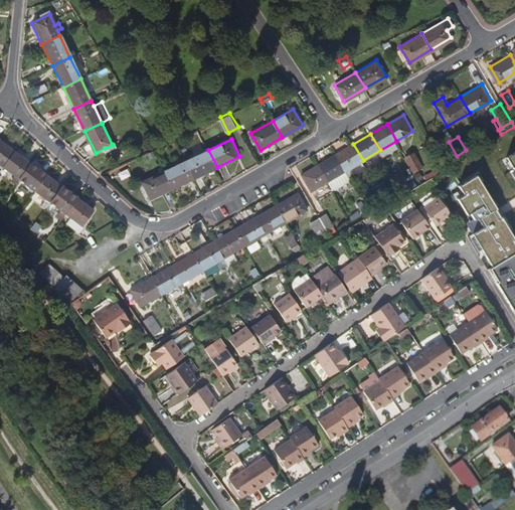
[(0,140),(0,163),(3,166),(14,151),(0,140)]
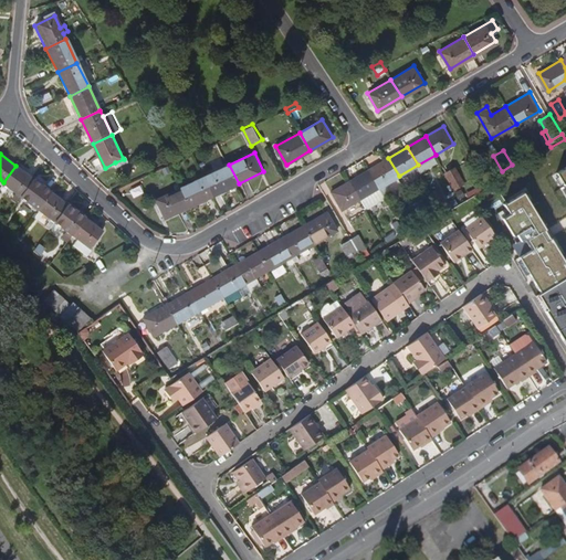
[(123,158),(124,159),(115,162),(117,168),(129,161),(127,156),(123,158)]
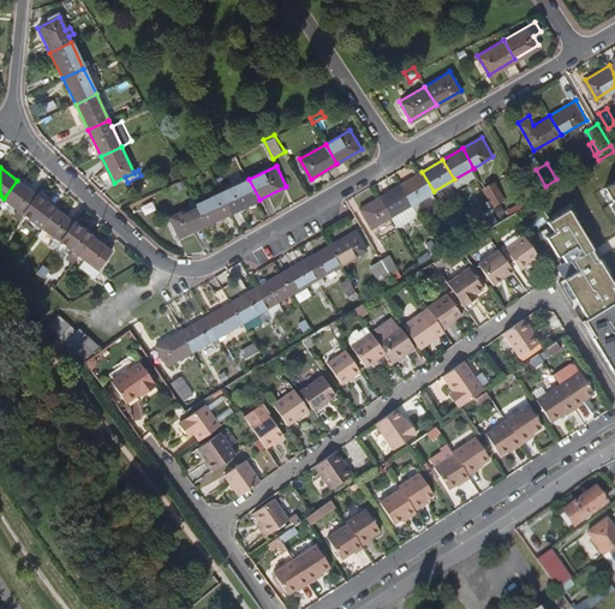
[(401,184),(413,203),(417,201),(434,191),(422,172),(401,184)]
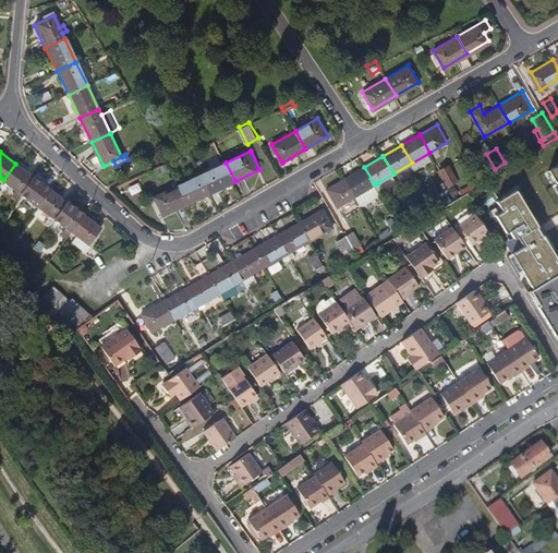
[(557,159),(545,168),(557,189),(557,159)]
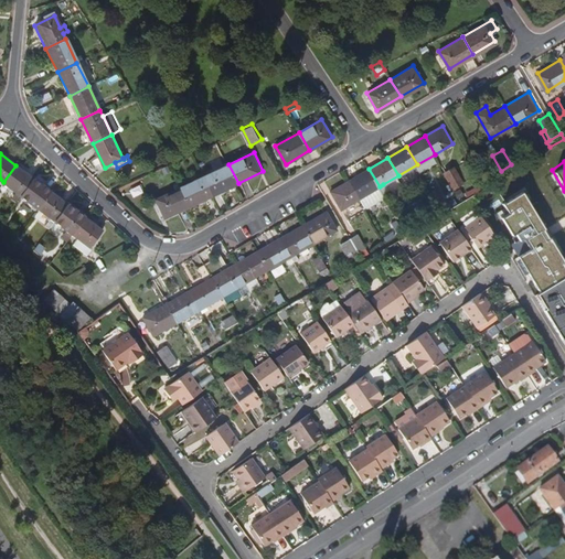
[(228,164),(205,175),(214,194),(238,183),(228,164)]
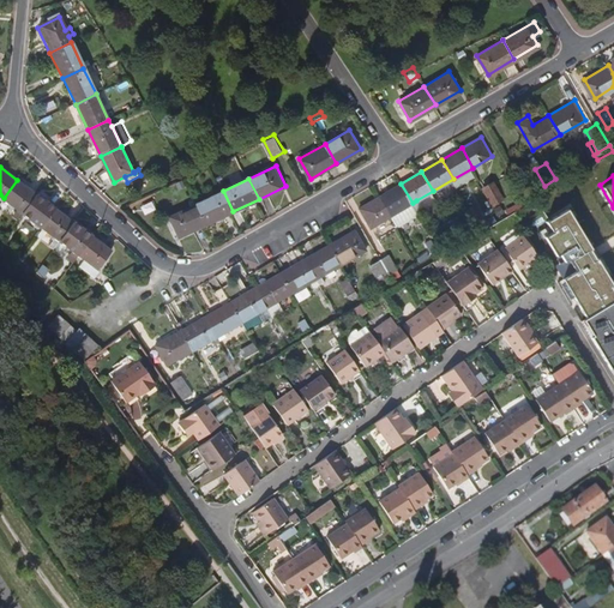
[(565,179),(555,187),(564,198),(575,190),(565,179)]
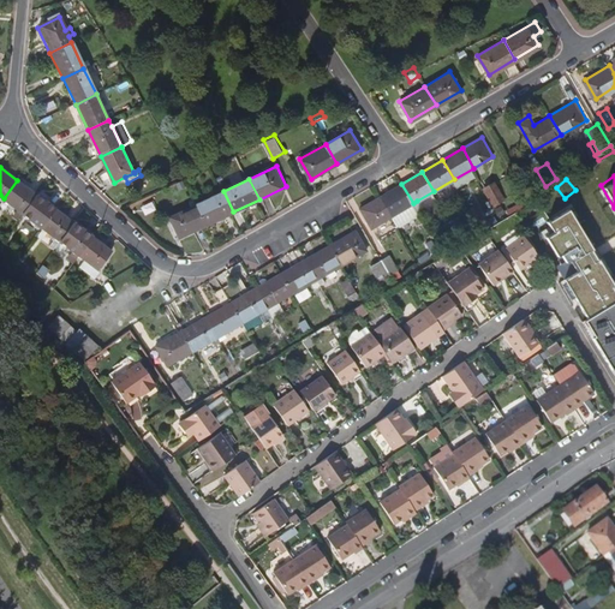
[(17,180),(4,198),(16,208),(23,213),(36,195),(17,180)]
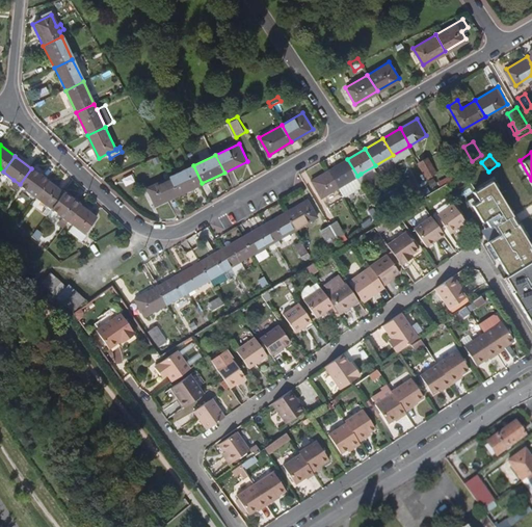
[(437,172),(429,157),(421,162),(429,177),(437,172)]
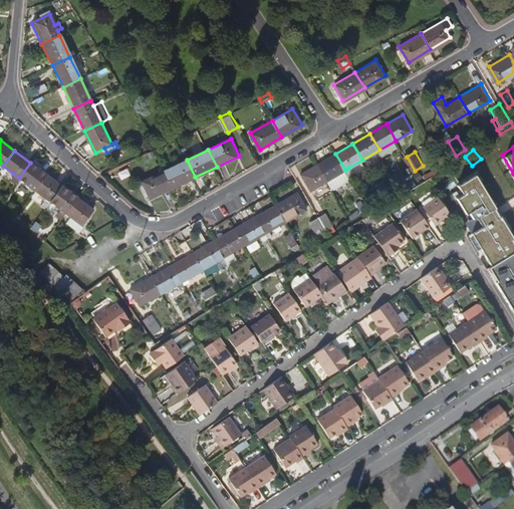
[(319,164),(328,180),(345,170),(335,154),(319,164)]
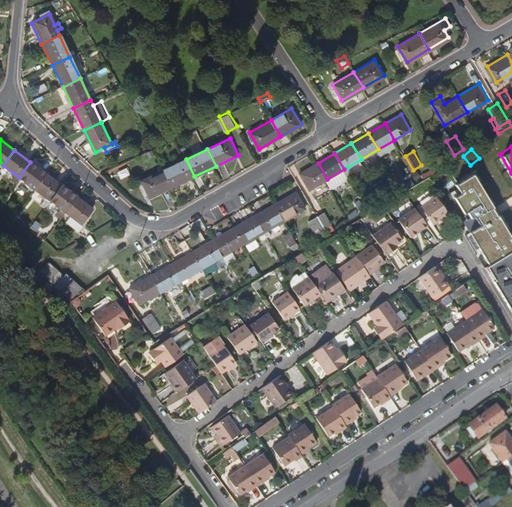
[(164,170),(172,187),(194,176),(186,159),(164,170)]
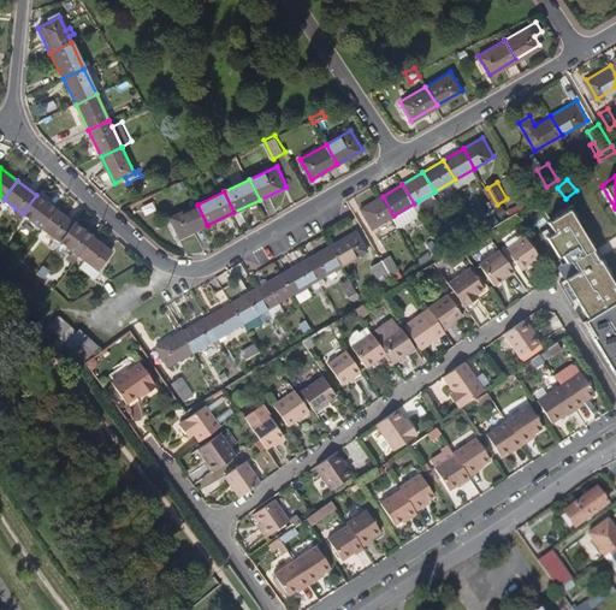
[(36,195),(23,213),(42,226),(54,208),(36,195)]
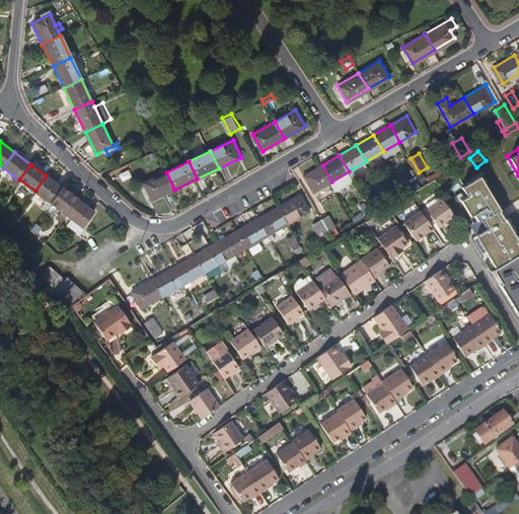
[(315,192),(331,181),(322,165),(306,175),(315,192)]
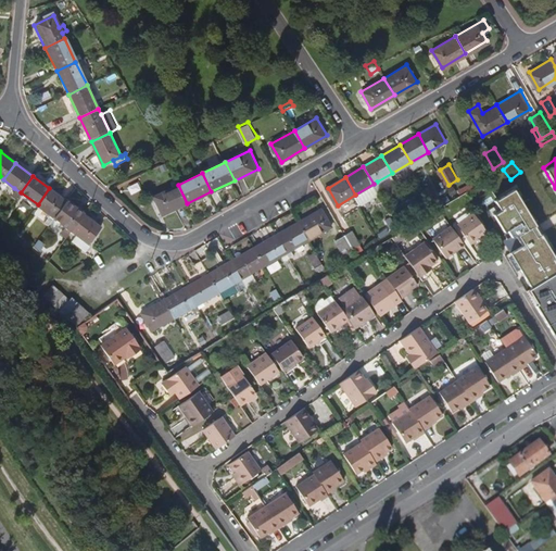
[(377,182),(374,184),(379,193),(383,191),(377,182)]
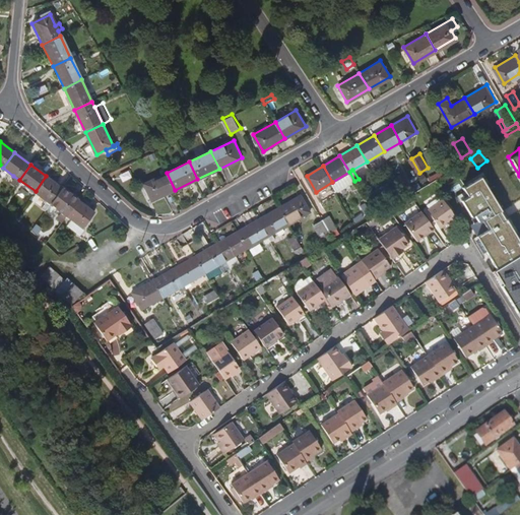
[(419,175),(424,182),(442,171),(440,170),(428,177),(424,172),(419,175)]
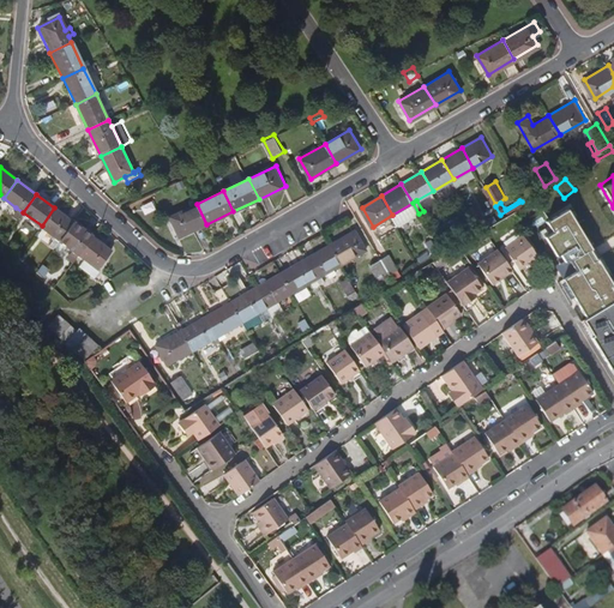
[(419,214),(413,203),(392,215),(399,227),(419,215),(419,214)]
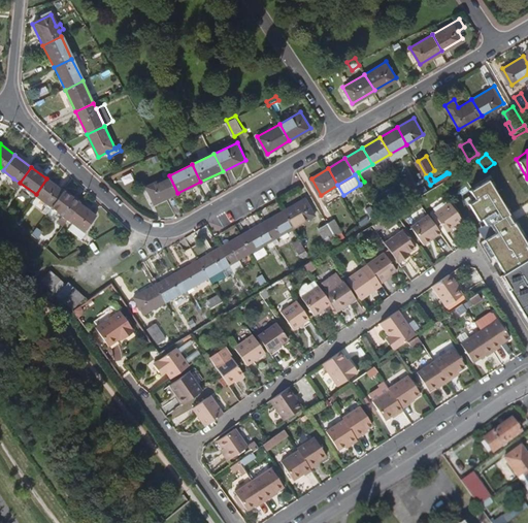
[(156,203),(177,193),(169,175),(146,186),(156,203)]
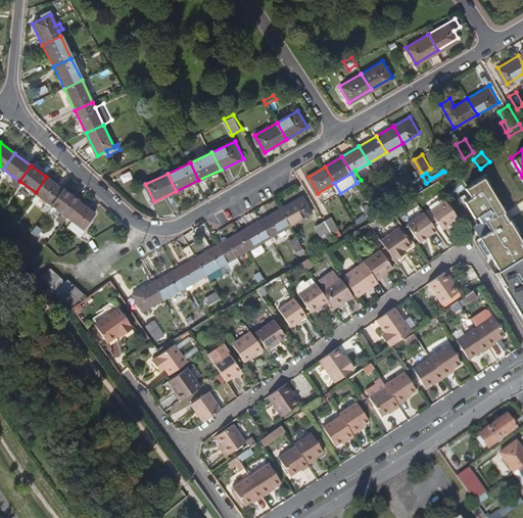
[(399,177),(407,189),(412,185),(413,185),(406,174),(399,177)]
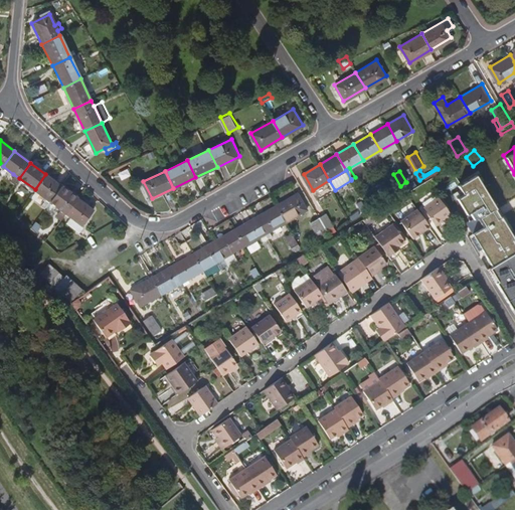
[(470,231),(489,264),(511,249),(514,247),(514,244),(510,237),(513,236),(498,212),(497,213),(493,207),(494,206),(473,172),(456,183),(461,192),(455,196),(464,212),(467,210),(471,216),(474,215),(480,224),(472,230),(470,231)]
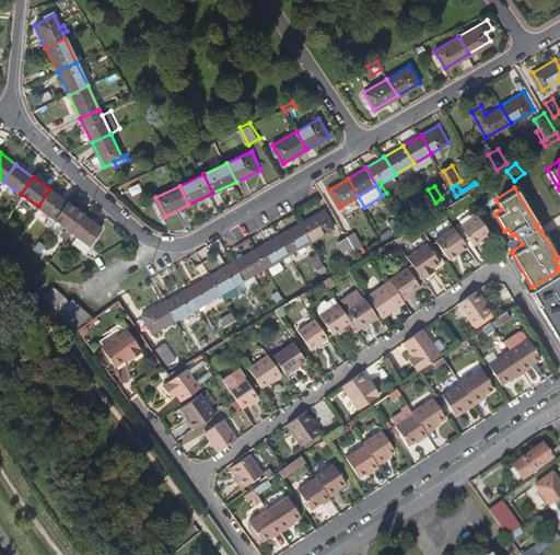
[(16,200),(21,194),(14,189),(11,196),(16,200)]
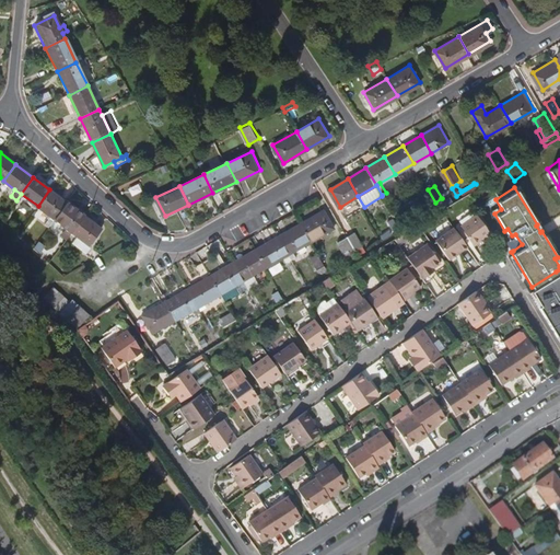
[(49,189),(38,206),(50,215),(45,222),(49,227),(55,219),(67,203),(49,189)]
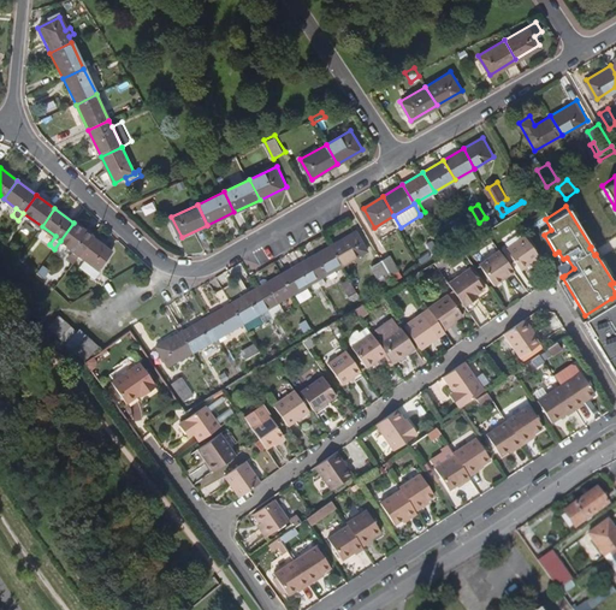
[(479,223),(481,227),(498,218),(495,214),(486,219),(485,218),(479,223)]
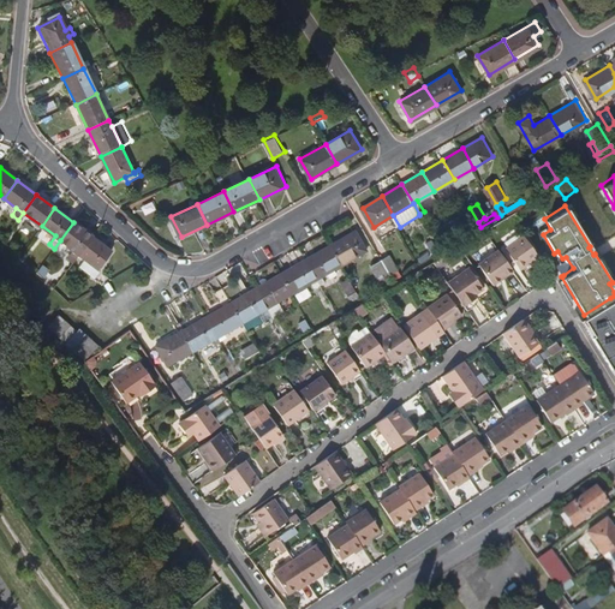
[(449,220),(458,234),(466,228),(458,215),(449,220)]
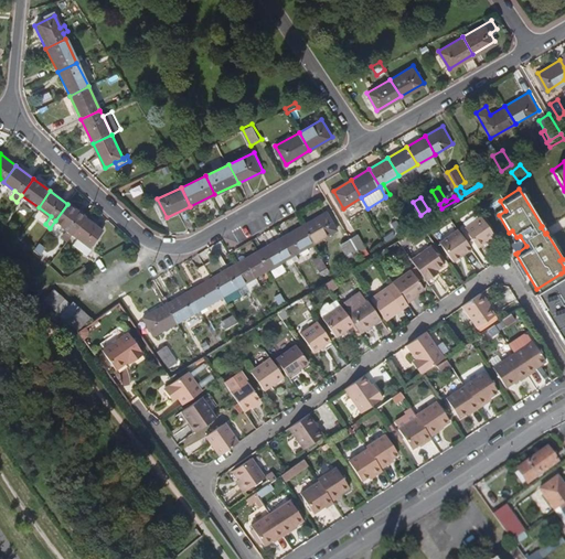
[(413,202),(404,207),(411,219),(420,215),(413,202)]
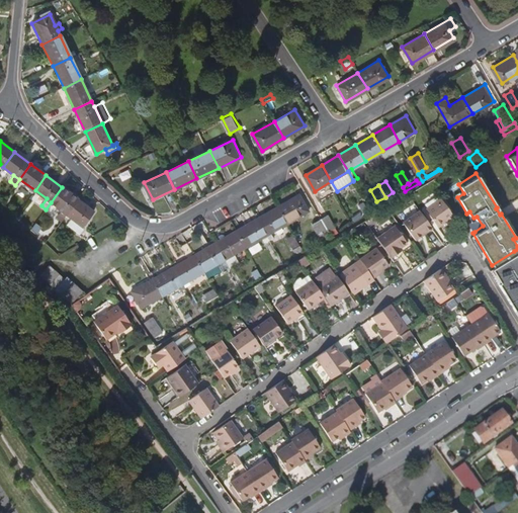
[(0,190),(0,199),(3,202),(11,191),(4,186),(0,190)]
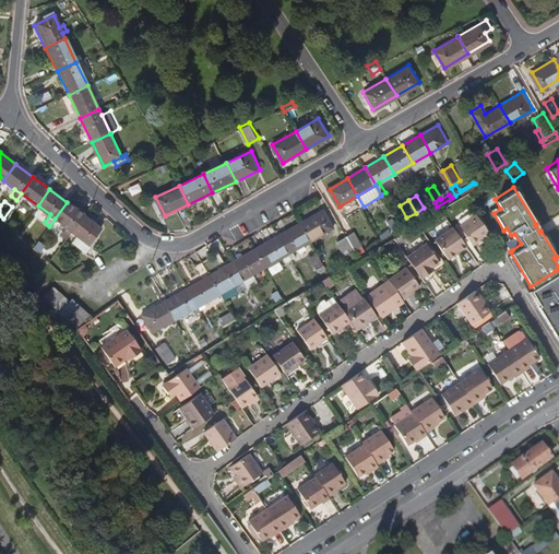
[(66,226),(72,231),(84,214),(67,202),(55,219),(66,226)]
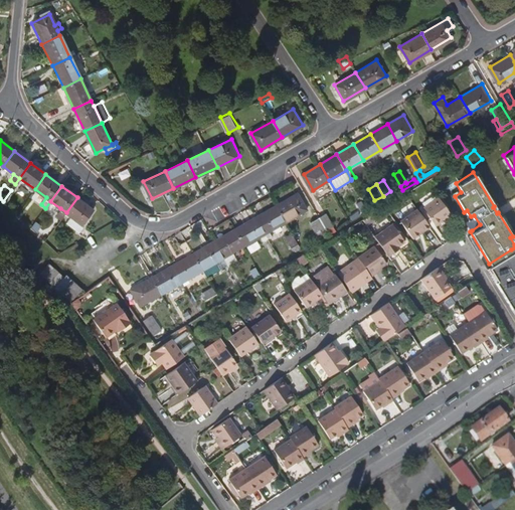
[(278,205),(288,221),(309,209),(299,193),(278,205)]
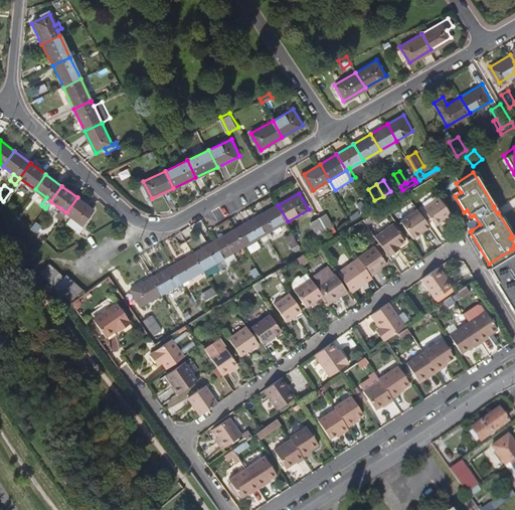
[(77,231),(82,224),(94,209),(77,197),(66,212),(70,215),(66,222),(77,231)]
